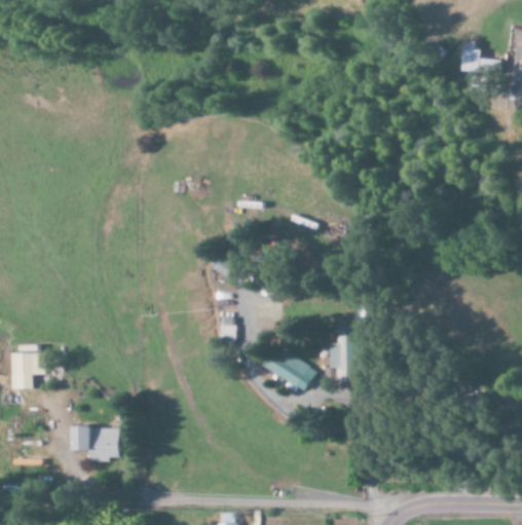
[(476,41),(464,40),(460,69),(498,74),(499,60),(480,57),(481,49),(475,48),(476,41)]
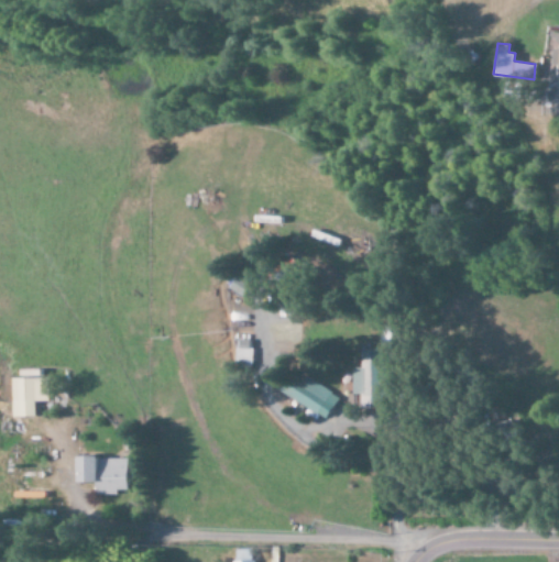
[(228,288),(242,296),(249,283),(236,276),(228,288)]
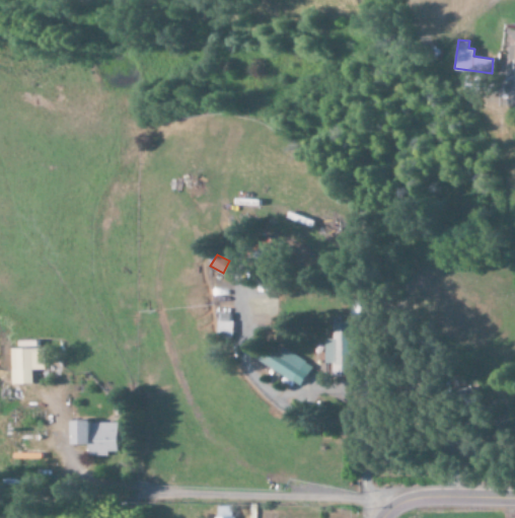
[(335,320),(334,339),(326,339),(325,362),(334,362),(334,374),(354,374),(355,355),(365,355),(366,320),(362,320),(362,300),(352,300),(352,320),(335,320)]
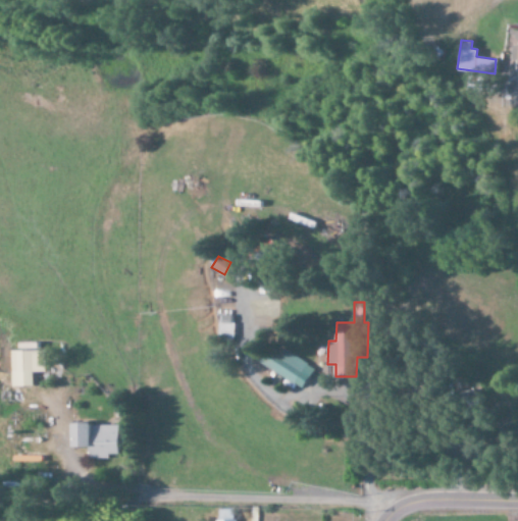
[(232,335),(232,315),(222,315),(222,335),(232,335)]
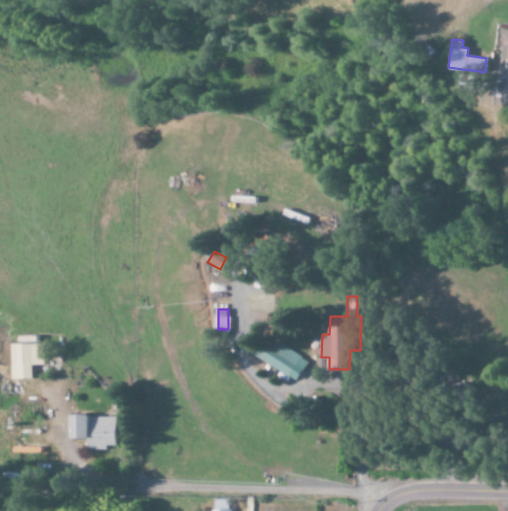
[(308,362),(260,330),(248,349),(296,381),(308,362)]
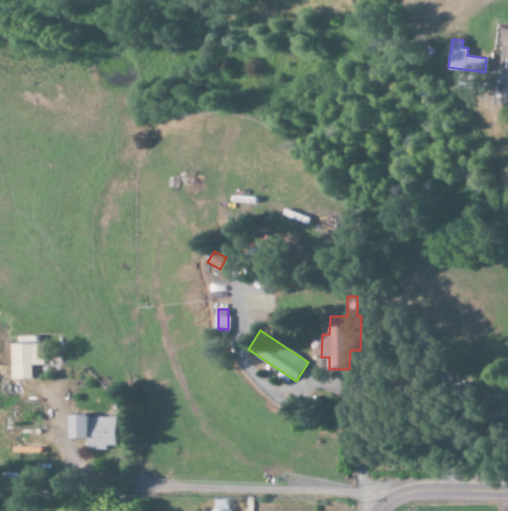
[(9,379),(31,378),(31,364),(42,364),(42,343),(8,343),(9,379)]
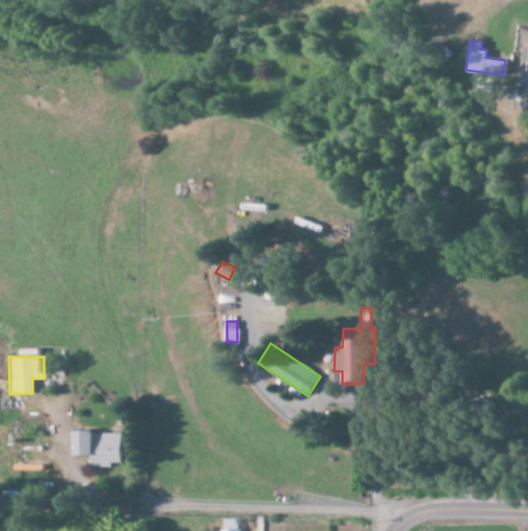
[(75,455),(89,455),(89,467),(109,467),(109,461),(120,461),(120,431),(76,431),(75,455)]
